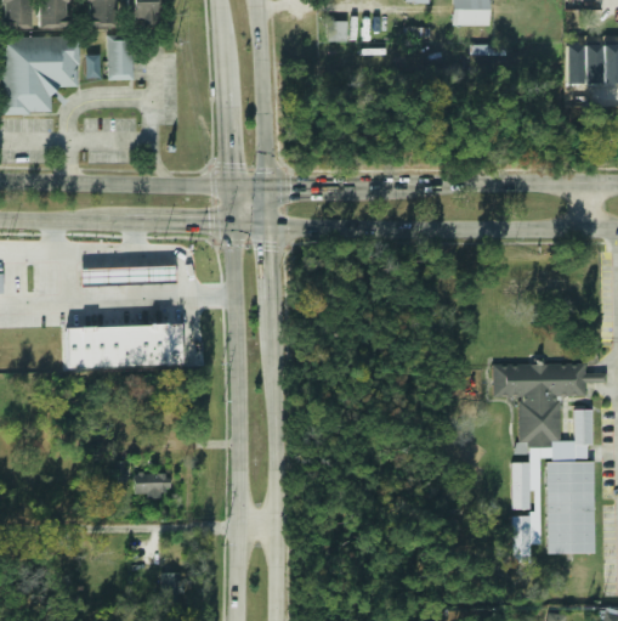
[(32,28),(32,0),(1,0),(1,28),(32,28)]
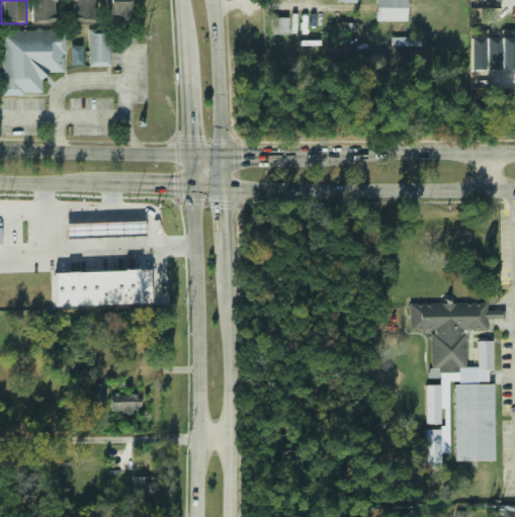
[(32,0),(32,23),(58,23),(58,0),(32,0)]
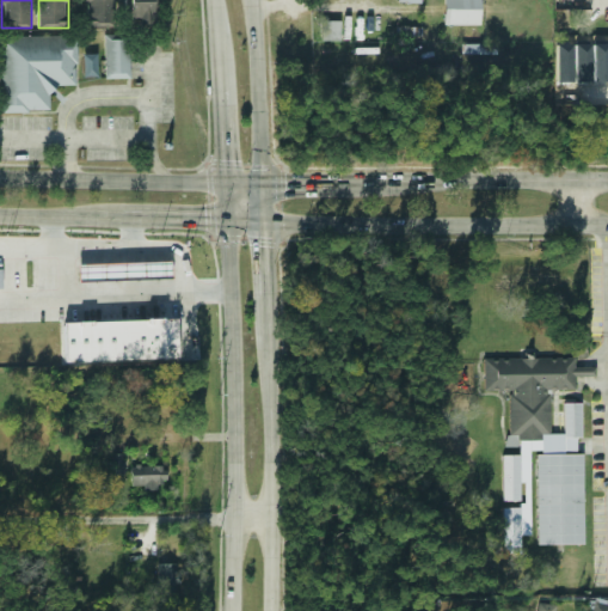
[(86,0),(87,25),(116,25),(115,0),(86,0)]
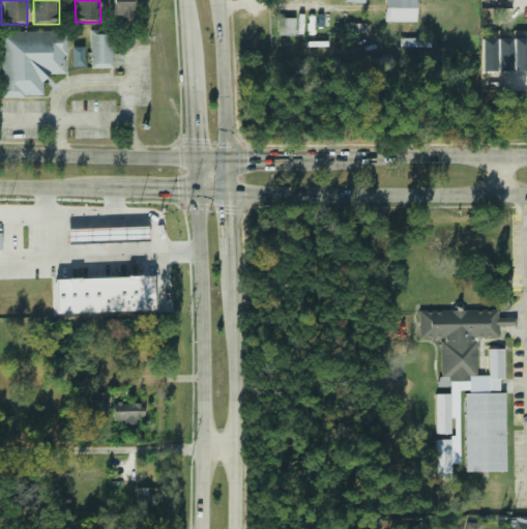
[(110,0),(110,19),(138,19),(138,0),(110,0)]
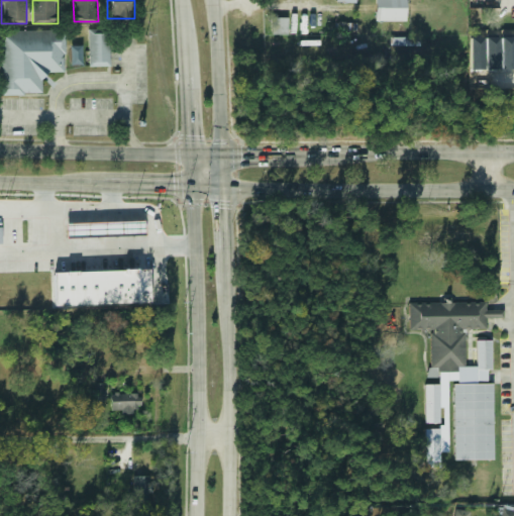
[(408,20),(408,0),(378,0),(378,20),(408,20)]
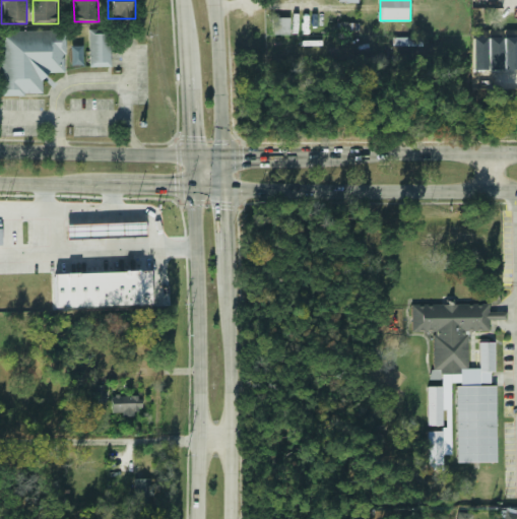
[(275,35),(291,35),(291,17),(275,17),(275,35)]
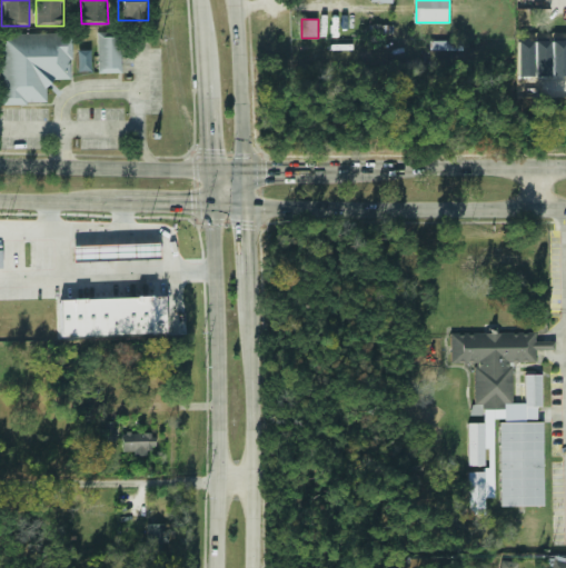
[(99,72),(122,72),(122,31),(99,31),(99,72)]
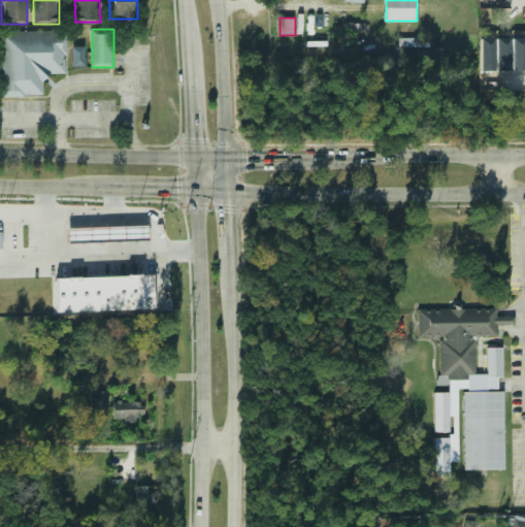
[(0,31),(1,96),(45,95),(44,73),(68,73),(67,30),(0,31)]
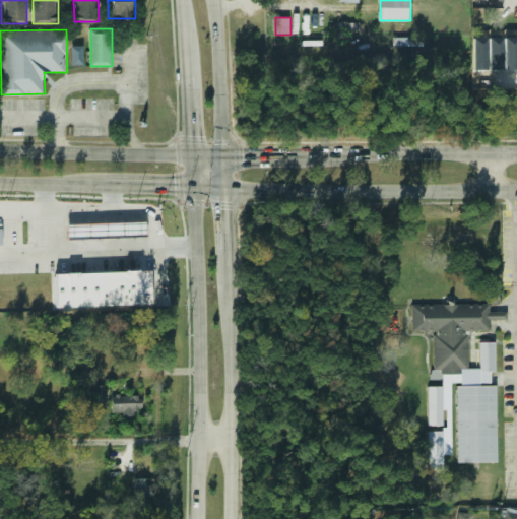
[(85,45),(73,46),(74,65),(86,64),(85,45)]
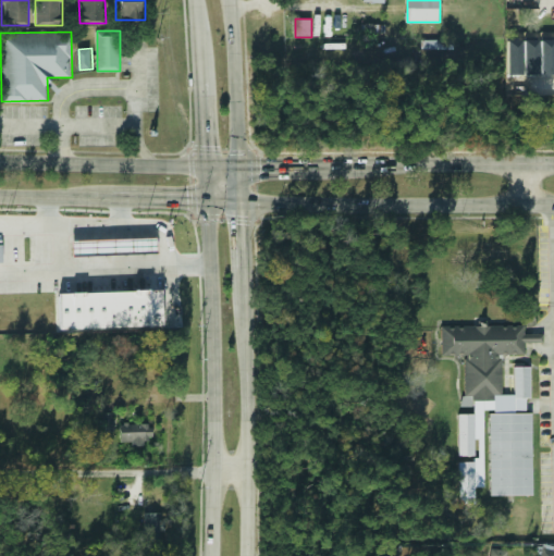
[(74,241),(158,237),(158,251),(74,255),(74,241)]
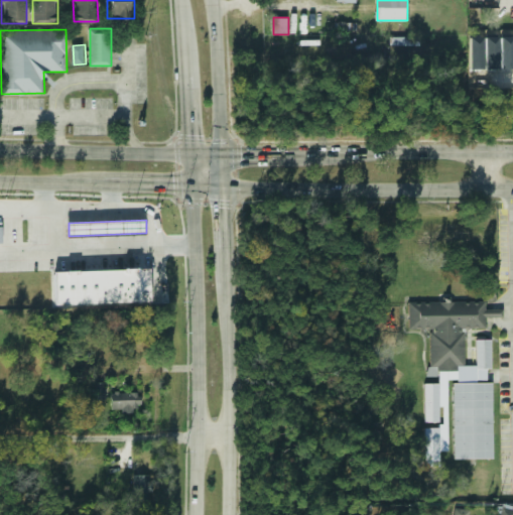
[(55,271),(152,267),(153,302),(56,305),(55,271)]
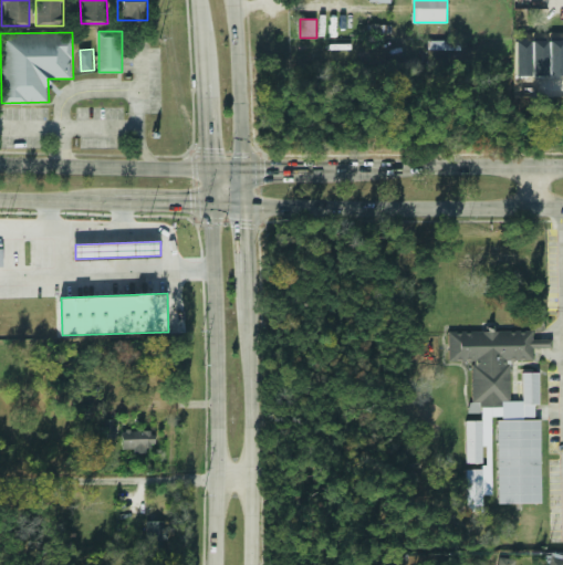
[(473,404),(503,404),(512,404),(512,359),(534,359),(534,331),(450,331),(449,361),(473,362),(473,404)]
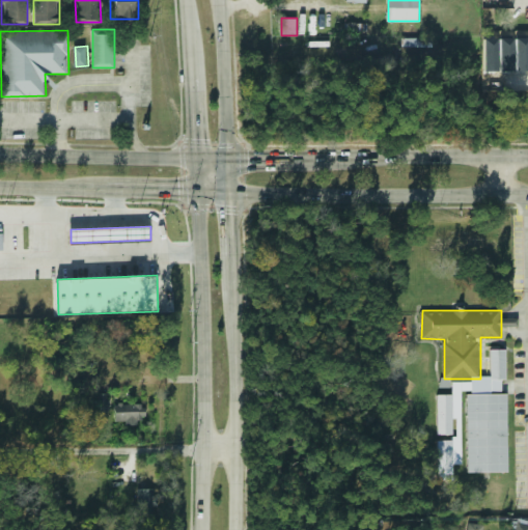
[(501,379),(501,394),(509,394),(509,474),(465,473),(465,394),(472,394),(472,379),(480,379),(490,379),(491,350),(507,350),(507,379),(501,379)]
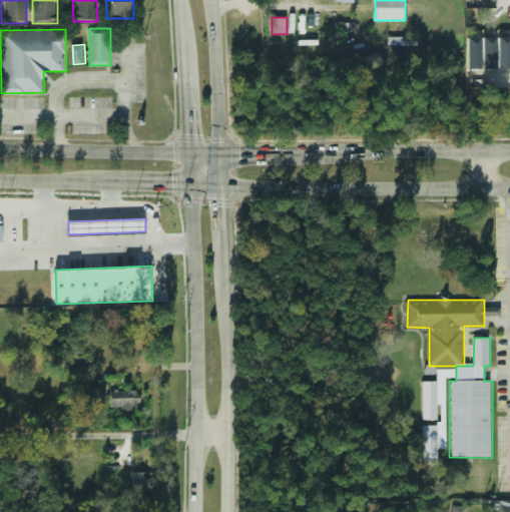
[(105,379),(97,379),(97,395),(104,396),(105,379)]
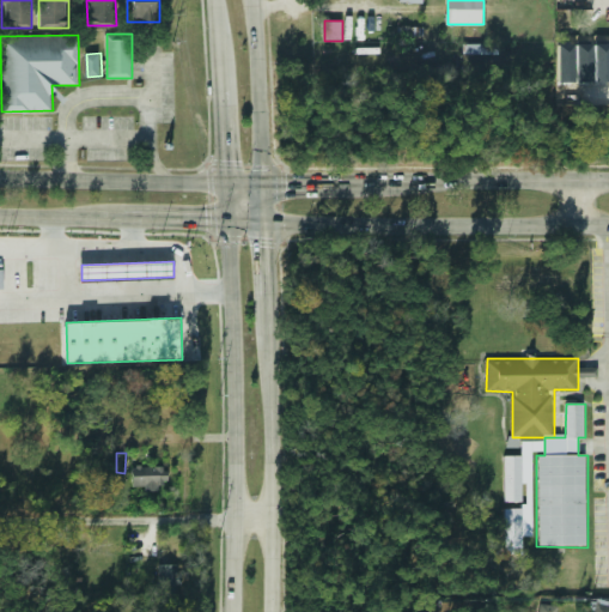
[(504,455),(524,455),(524,503),(504,503),(504,455)]
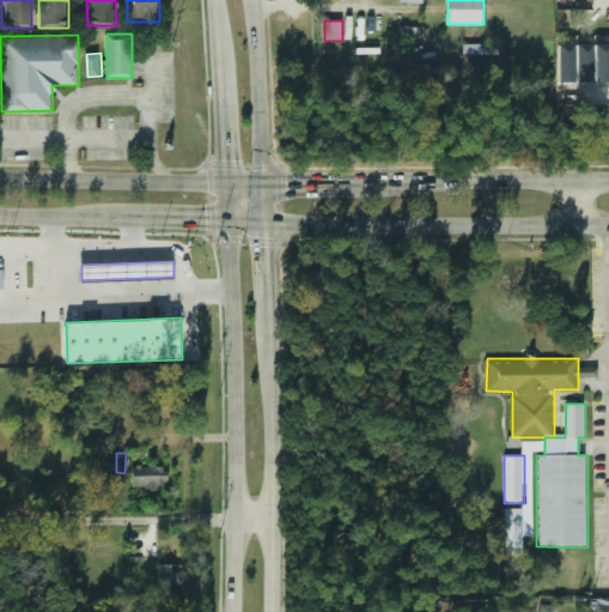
[(169,466),(133,466),(133,488),(169,488),(169,466)]
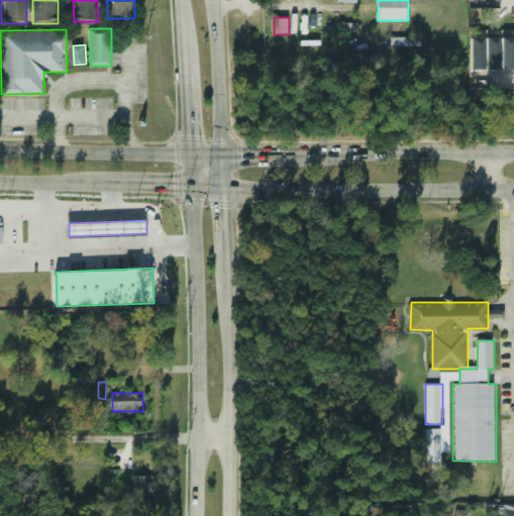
[(425,429),(441,429),(441,469),(425,469),(425,429)]
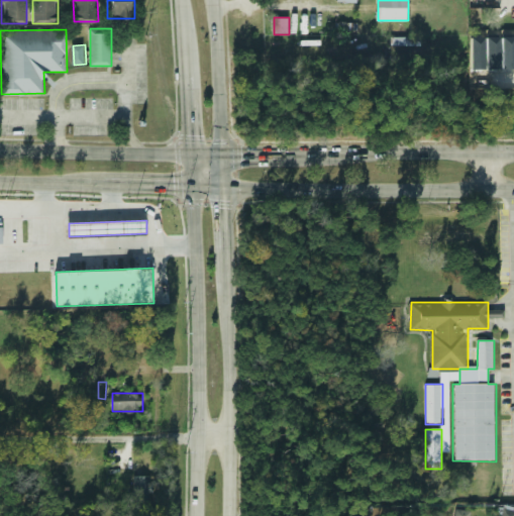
[(134,503),(151,503),(151,475),(134,475),(134,503)]
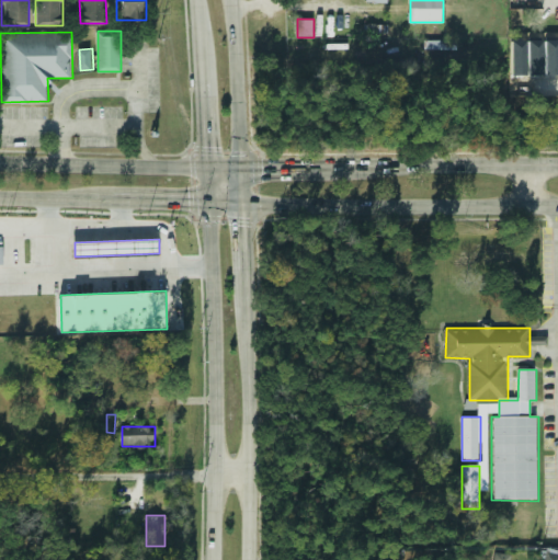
[(557,548),(545,549),(544,559),(557,559),(557,548)]
